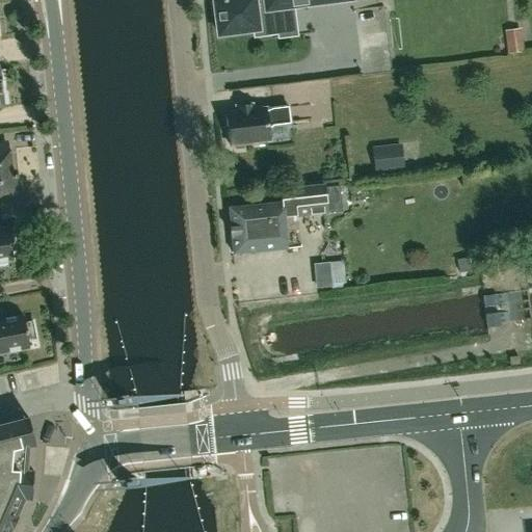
[(212,15),(215,15),(218,35),(251,30),(254,38),(276,35),(273,9),(307,4),(306,0),(216,0),(213,1),(214,3),(211,3),(212,15)]
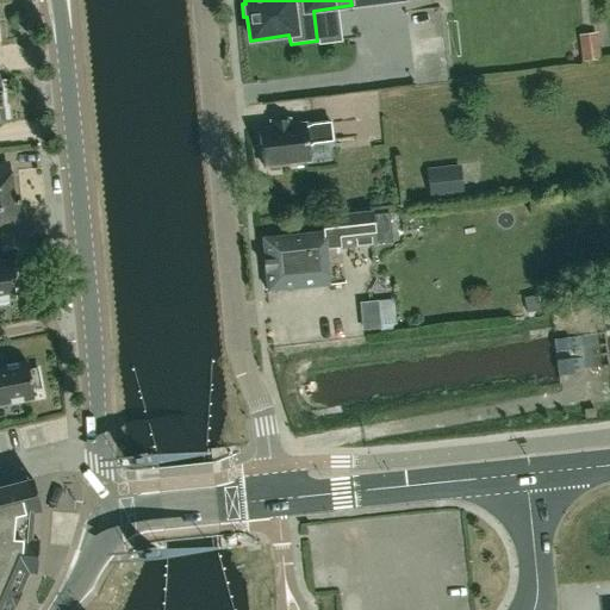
[(257,130),(262,167),(267,167),(269,170),(279,169),(280,165),(310,161),(307,144),(332,141),(330,120),(288,126),(287,119),(271,122),(272,129),(257,130)]
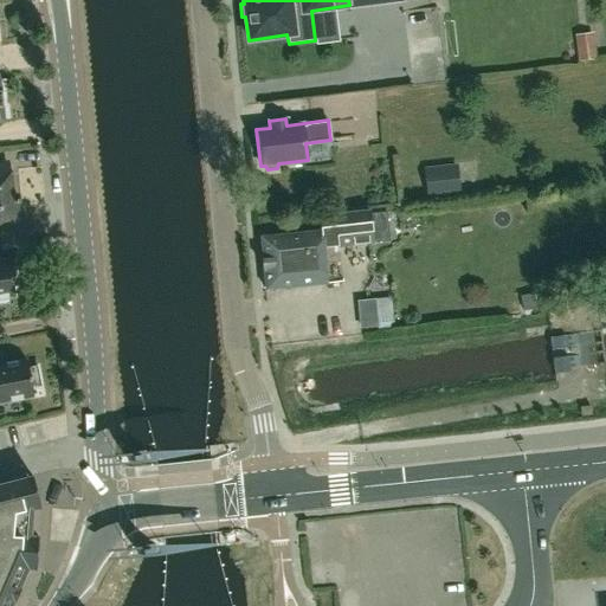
[(0,188),(12,188),(8,160),(0,161),(1,165),(0,165),(0,188)]
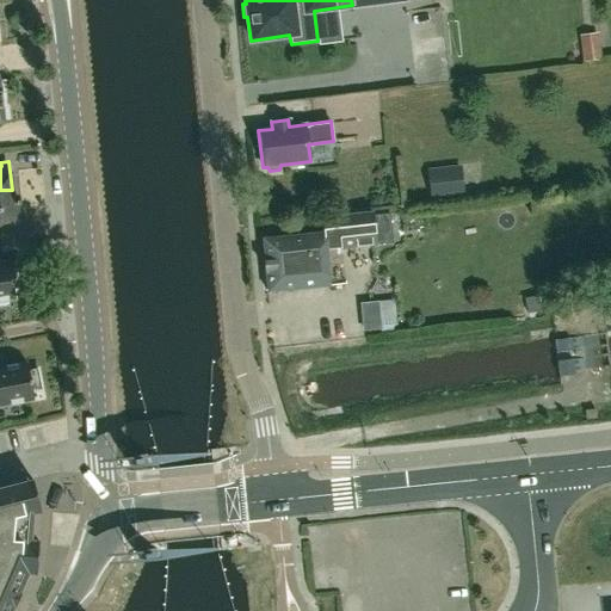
[(461,166),(427,170),(431,199),(464,196),(461,166)]
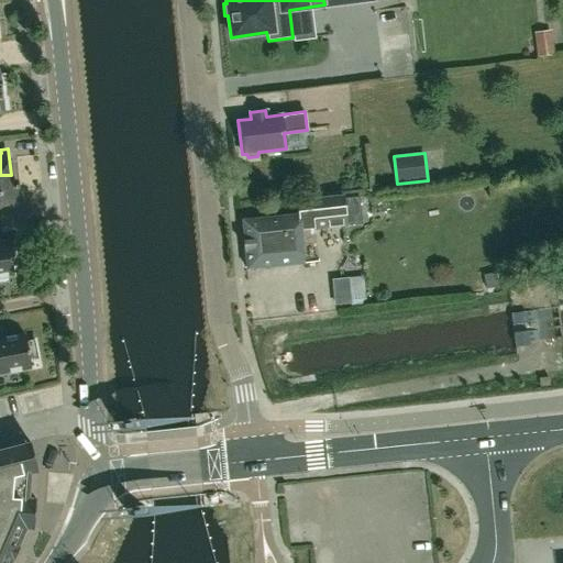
[(11,175),(0,175),(0,207),(20,206),(17,185),(12,185),(11,175)]
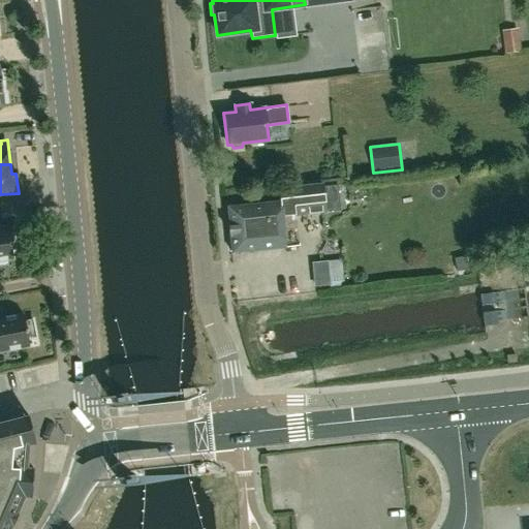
[(279,190),(281,201),(226,207),(228,230),(263,227),(262,224),(266,224),(266,221),(282,219),(281,210),(292,209),(293,216),(325,212),(323,183),(290,187),(291,189),(279,190)]
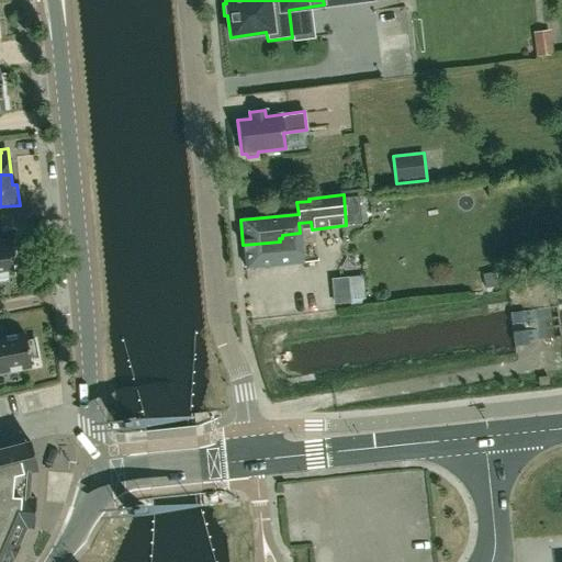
[(280,242),(243,245),(246,268),(303,262),(302,249),(300,233),(282,235),(282,238),(279,238),(280,242)]
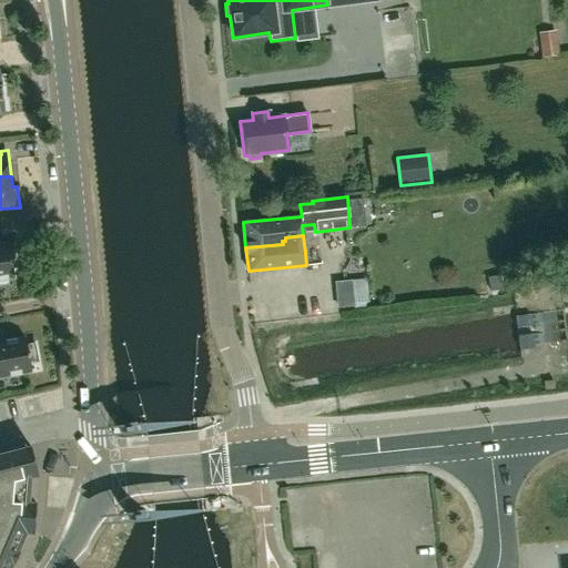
[(0,376),(30,372),(29,365),(38,363),(34,344),(26,346),(24,340),(0,343),(0,280),(12,277),(11,272),(21,271),(18,252),(8,253),(8,249),(0,249),(0,376)]
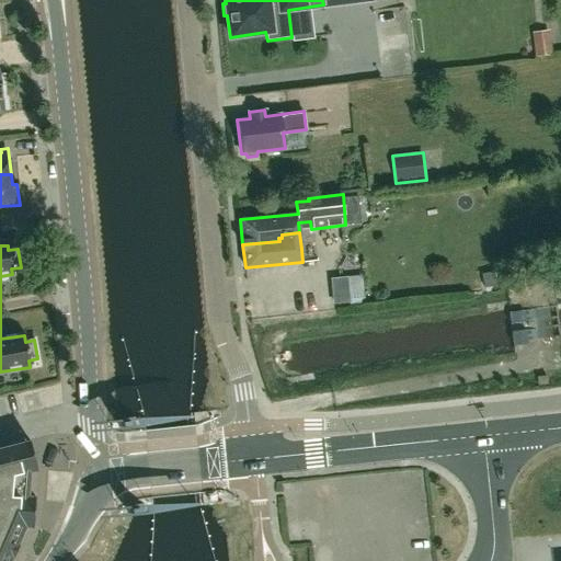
[(0,560),(8,560),(23,525),(32,526),(34,496),(25,496),(27,471),(36,469),(29,441),(15,445),(0,448),(0,560)]
